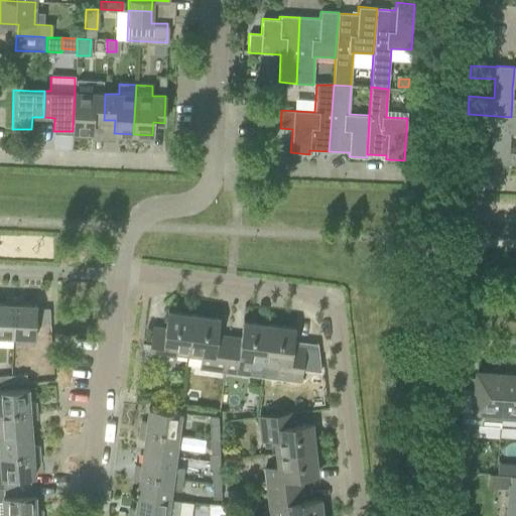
[(75,92),(73,131),(92,132),(93,119),(104,120),(105,94),(75,92)]
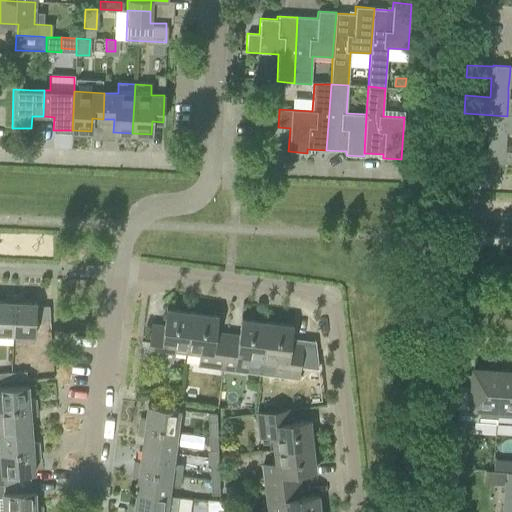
[(486,150),(461,148),(461,160),(486,162),(486,163),(503,165),(503,163),(504,151),(505,133),(507,116),(464,113),(462,130),(487,132),(486,150)]
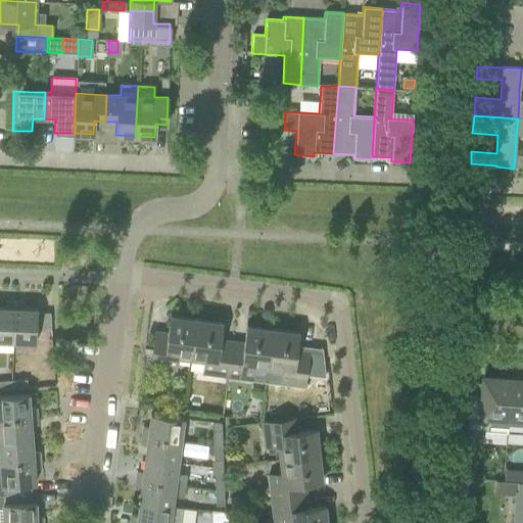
[(522,154),(515,154),(514,167),(522,167),(522,117),(518,119),(516,136),(522,136),(522,154)]
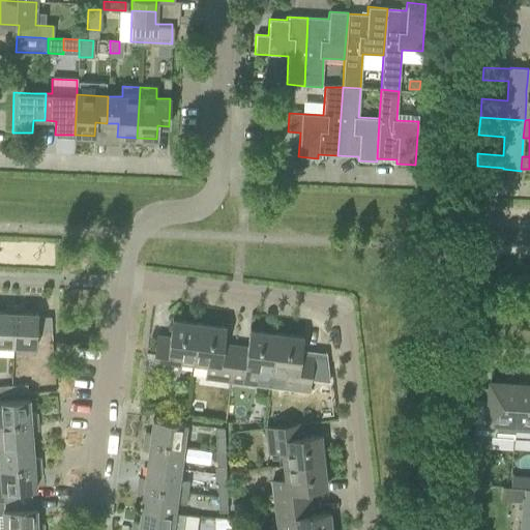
[(0,312),(0,346),(12,347),(13,306),(5,306),(5,313),(0,312)]
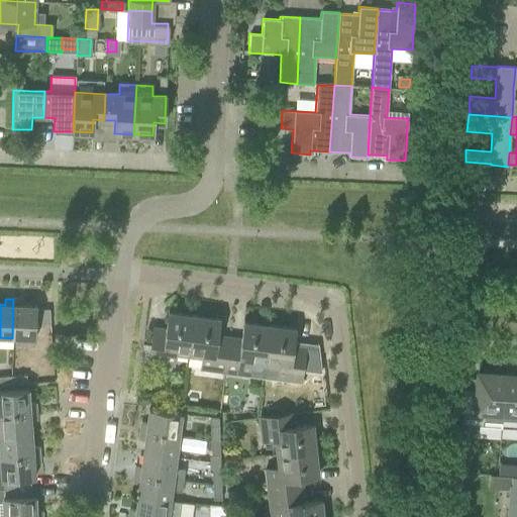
[(13,299),(12,338),(35,339),(36,306),(22,306),(22,300),(13,299)]
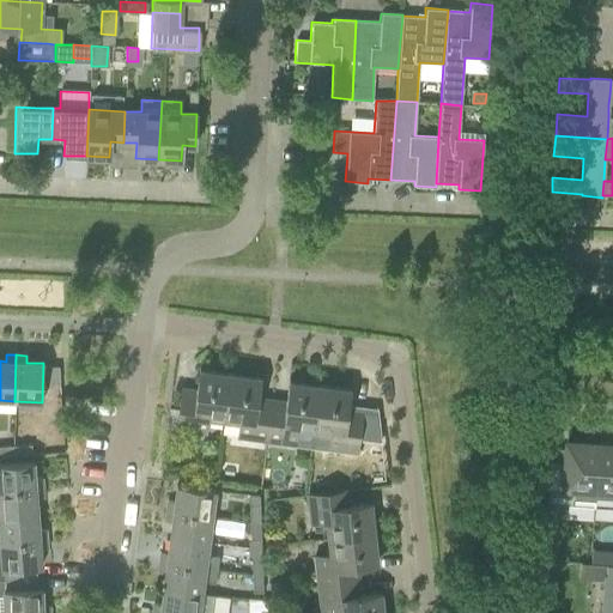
[(89,377),(101,376),(99,364),(87,364),(89,377)]
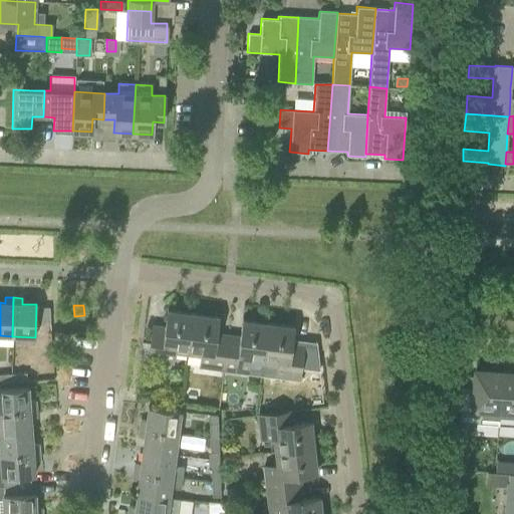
[(151,331),(147,360),(157,361),(157,363),(158,364),(169,365),(170,364),(170,363),(172,363),(174,350),(187,352),(192,313),(167,310),(164,327),(164,332),(151,331)]
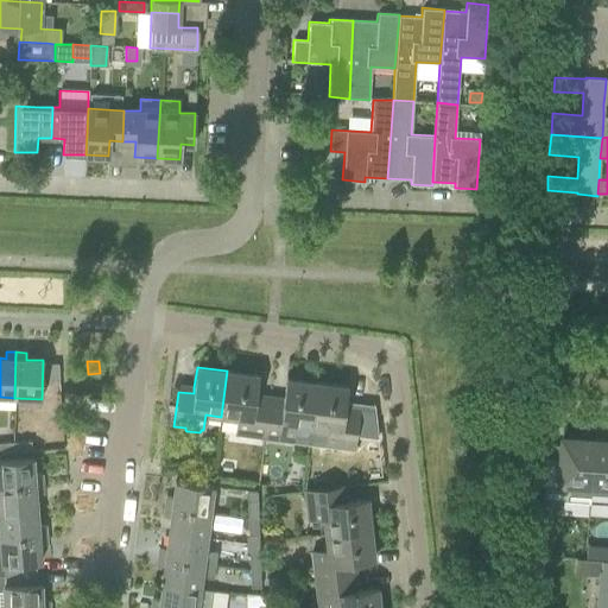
[(227,371),(221,417),(236,419),(235,434),(264,438),(268,404),(254,401),(258,374),(227,371)]
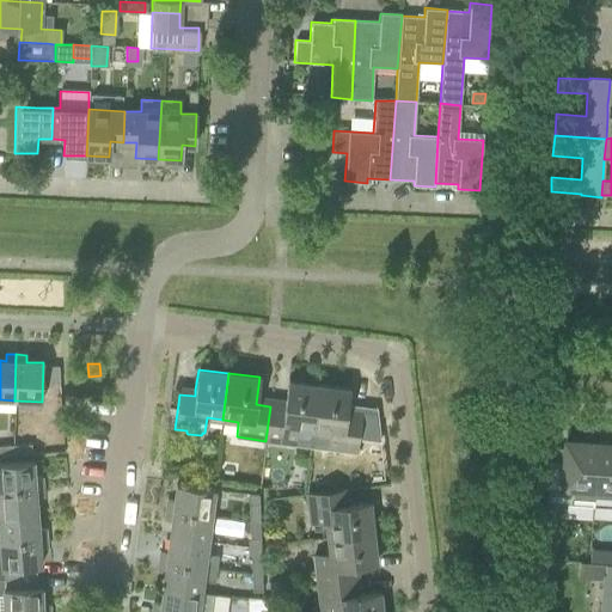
[(270,407),(265,441),(294,445),(297,429),(312,432),(318,385),(287,381),(283,408),(270,407)]
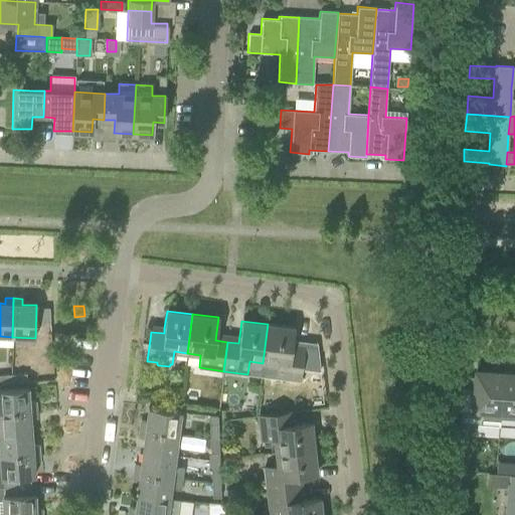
[(268,324),(263,363),(276,365),(275,377),(299,381),(303,351),(291,350),(294,327),(268,324)]
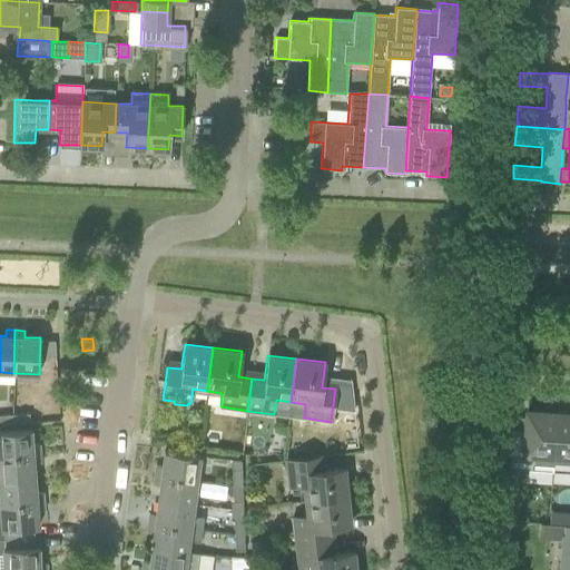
[(510,440),(507,480),(520,480),(523,481),(523,469),(551,471),(551,469),(556,413),(526,411),(524,441),(510,440)]
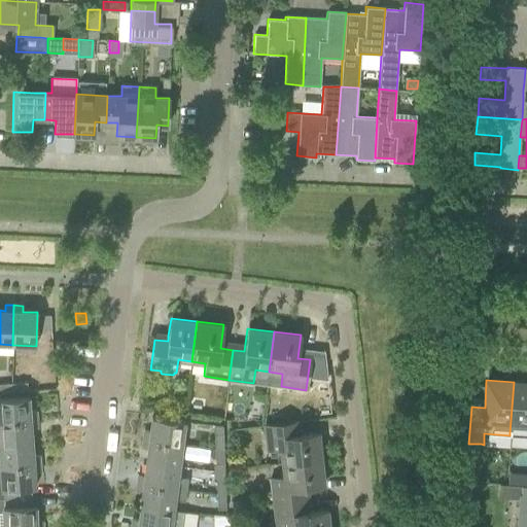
[(526,383),(514,382),(510,433),(526,434),(526,383)]
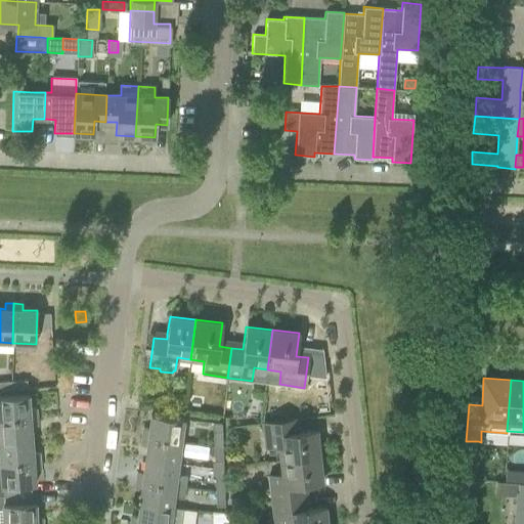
[(27,381),(10,382),(11,390),(27,389),(27,381)]
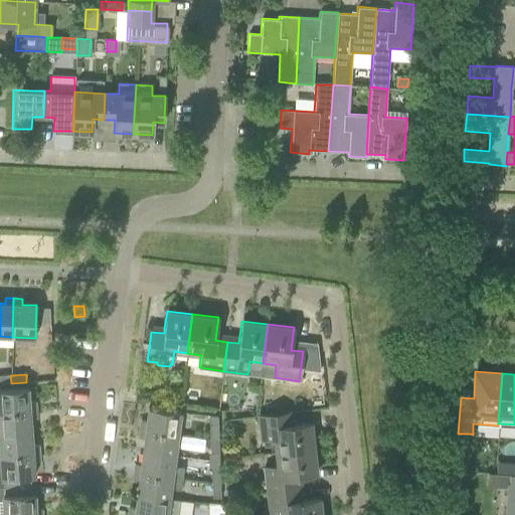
[(0,383),(11,383),(10,375),(0,375),(0,383)]
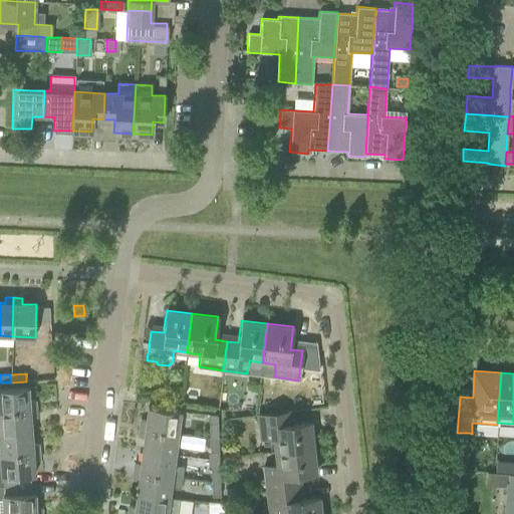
[(27,388),(0,389),(0,412),(35,410),(34,402),(28,402),(27,388)]
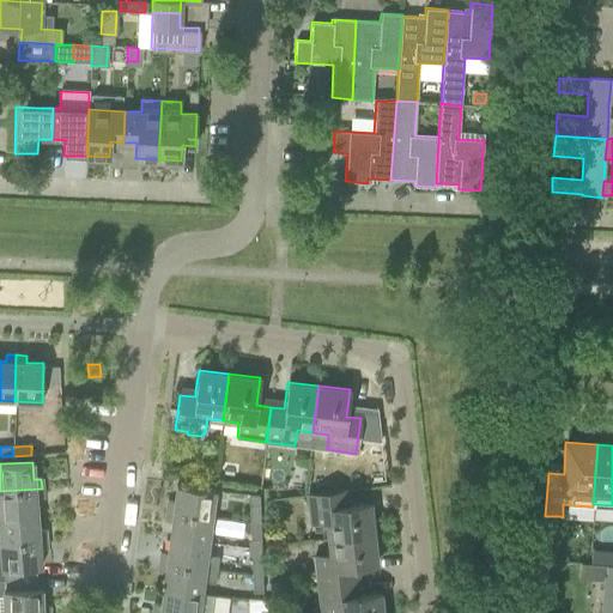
[(214,490),(200,489),(176,485),(174,502),(167,502),(165,511),(211,517),(214,490)]
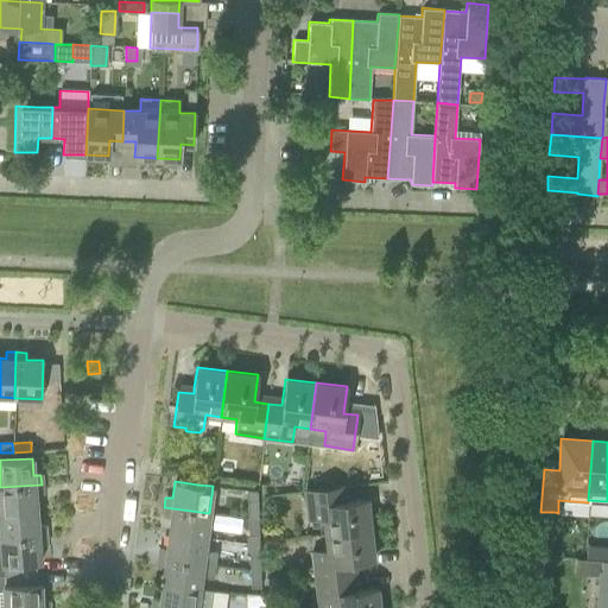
[(43,494),(42,485),(0,487),(0,513),(36,511),(35,495),(43,494)]
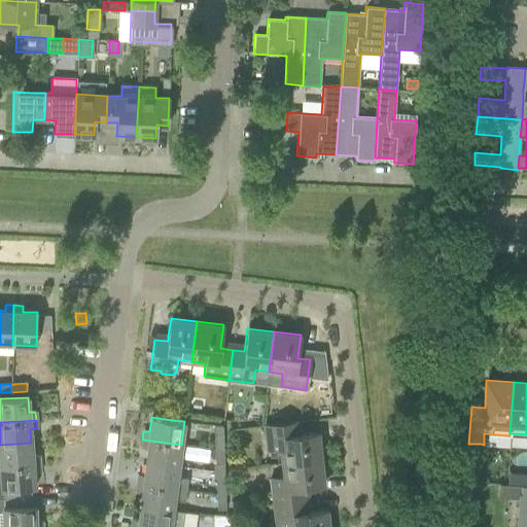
[(293,422),(279,424),(264,426),(267,451),(279,450),(281,463),(321,459),(318,432),(294,434),(293,422)]
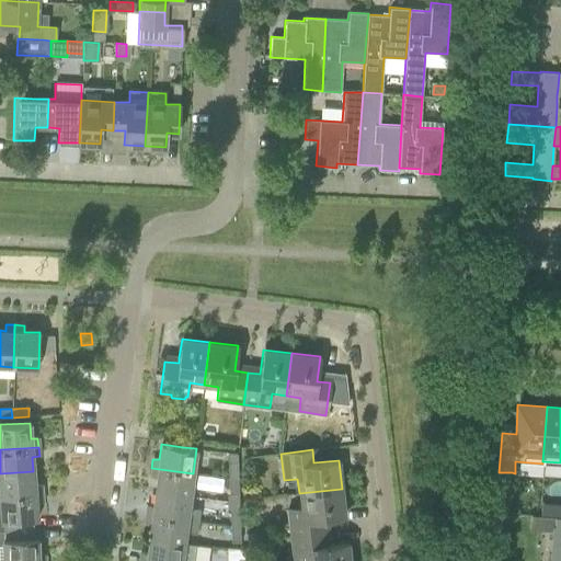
[(237,454),(227,453),(228,478),(238,478),(237,454)]
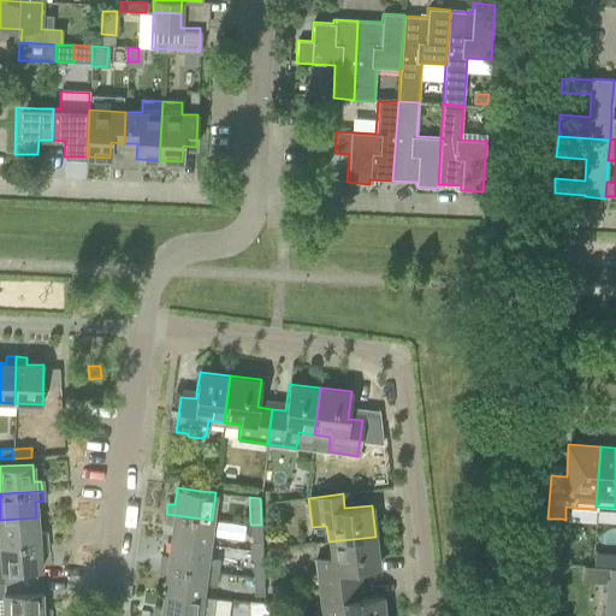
[(212,520),(166,514),(165,523),(172,525),(170,540),(208,545),(212,520)]
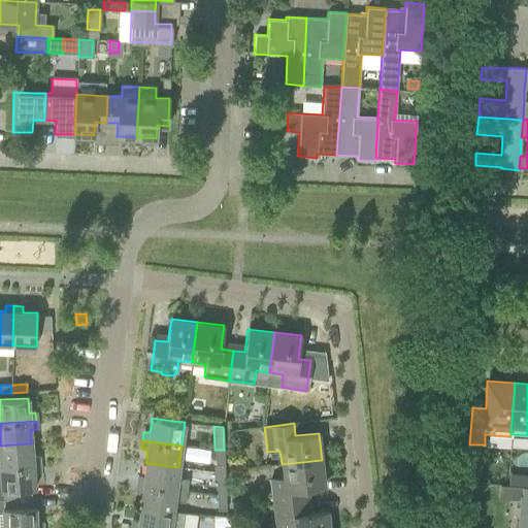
[(31,443),(0,446),(0,467),(39,465),(39,457),(32,457),(31,443)]
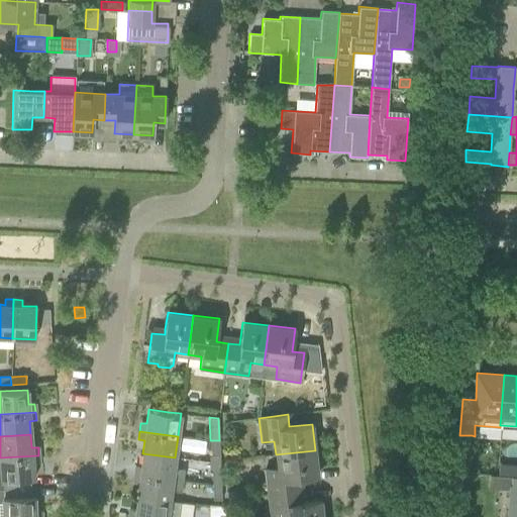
[(219,455),(219,440),(210,440),(211,455),(219,455)]
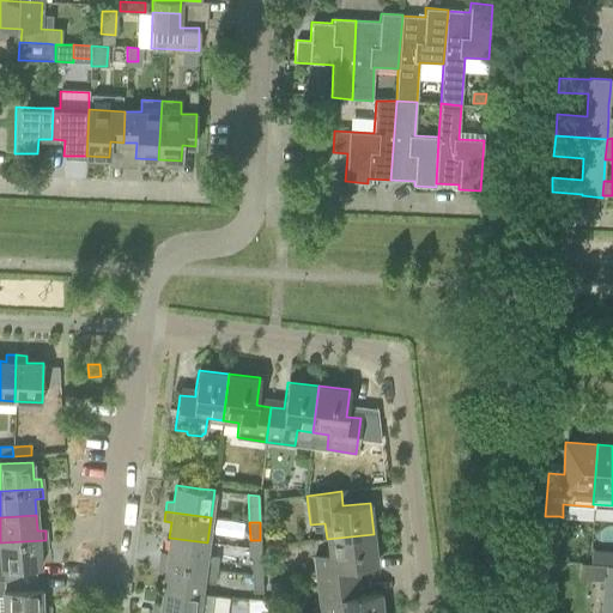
[(374,534),(327,539),(328,554),(314,557),(316,586),(351,582),(350,568),(377,564),(374,534)]
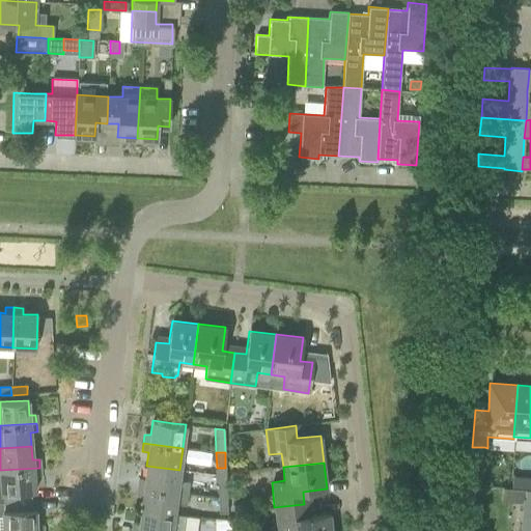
[(138,479),(137,487),(187,494),(189,482),(178,480),(179,470),(146,466),(144,479),(138,479)]
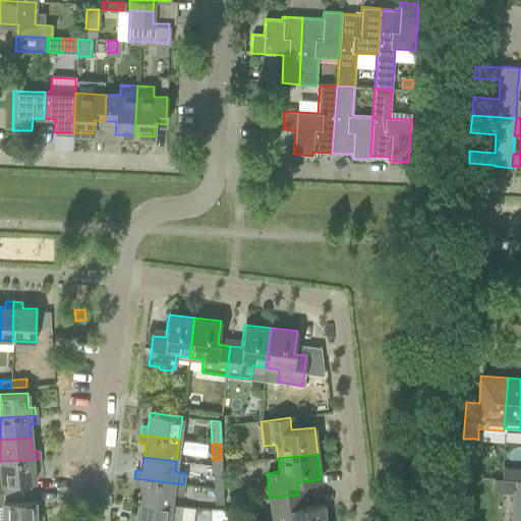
[(39,459),(0,461),(0,493),(2,493),(1,484),(35,482),(34,468),(40,467),(39,459)]
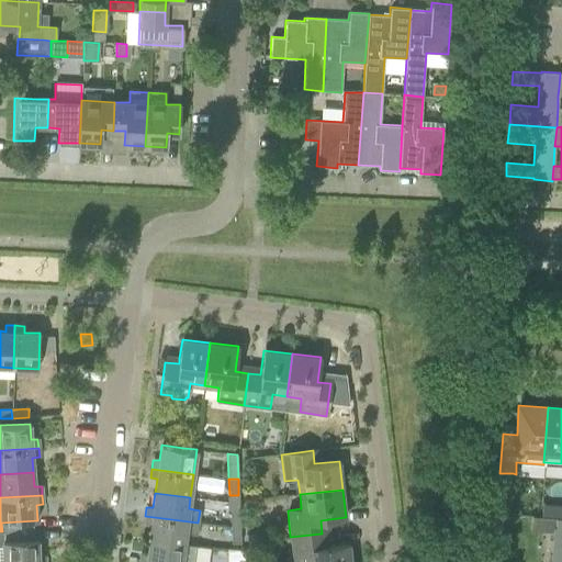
[(497,505),(497,514),(506,515),(507,506),(497,505)]
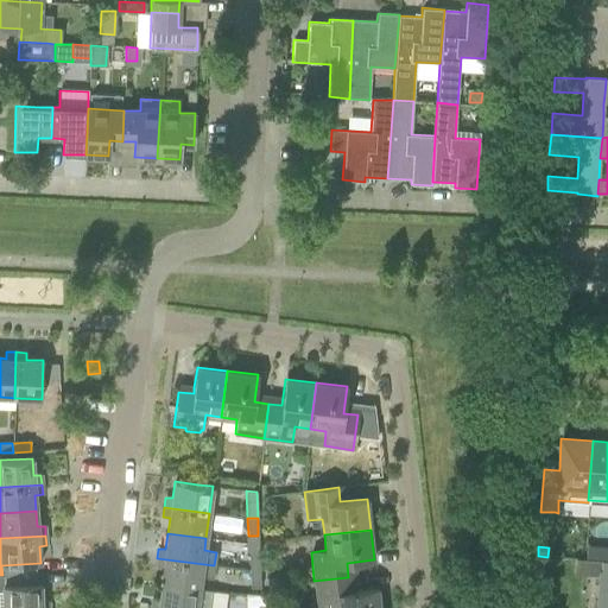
[(249,570),(259,570),(259,551),(248,551),(249,570)]
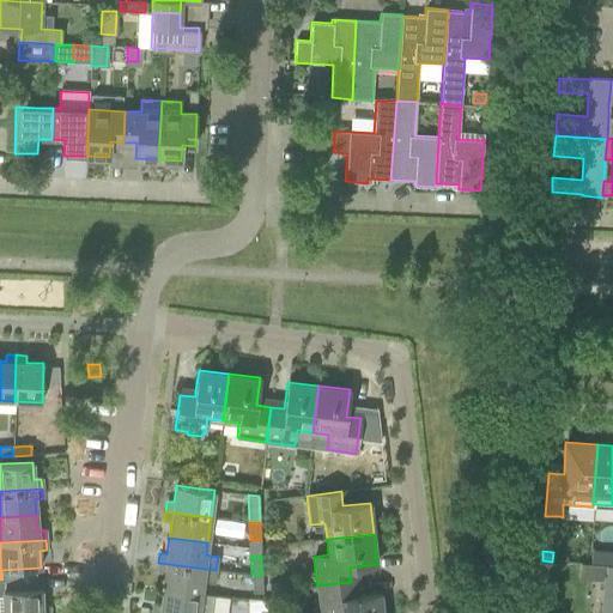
[(216,570),(158,563),(157,572),(164,574),(163,589),(201,594),(202,582),(214,583),(216,570)]
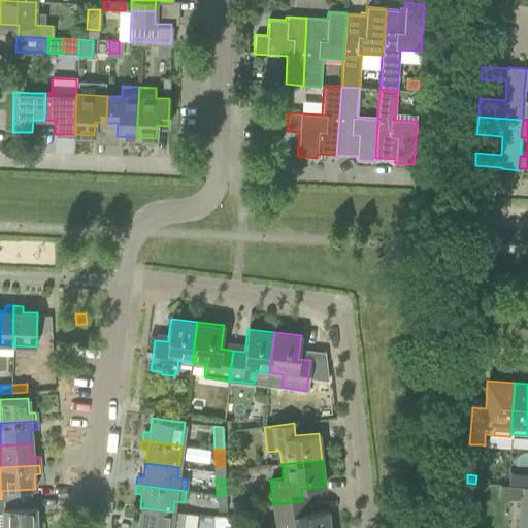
[(527,527),(527,487),(522,487),(519,527),(527,527)]
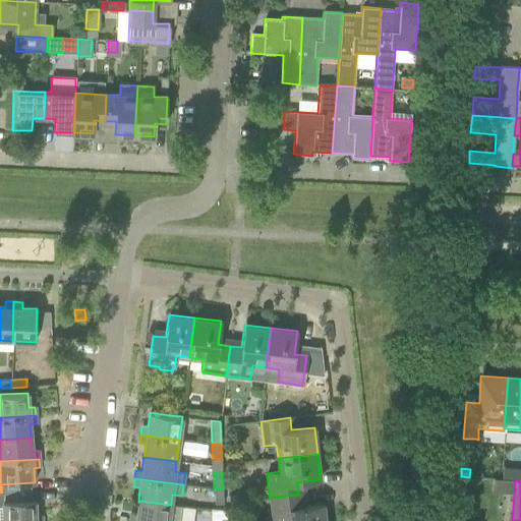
[(222,488),(214,488),(215,504),(223,504),(222,488)]
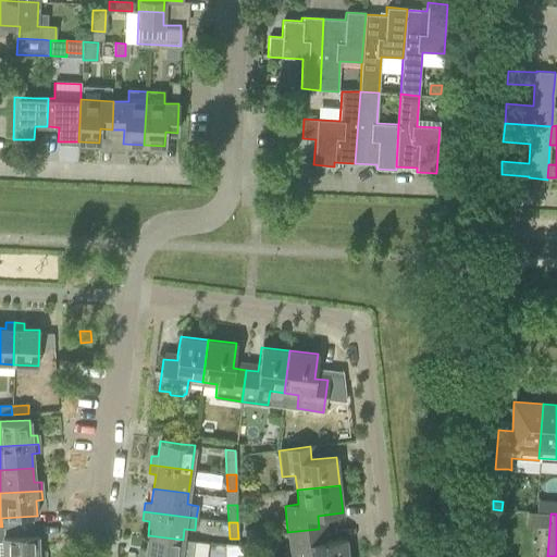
[(2,527),(0,527),(0,556),(44,556),(45,551),(38,551),(37,535),(2,536),(2,527)]
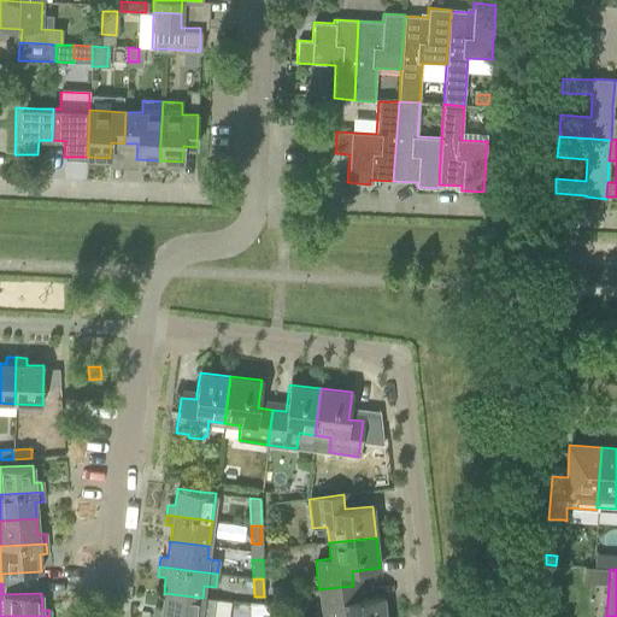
[(356,600),(353,586),(318,589),(322,616),(336,616),(338,616),(336,616),(385,616),(383,597),(356,600)]
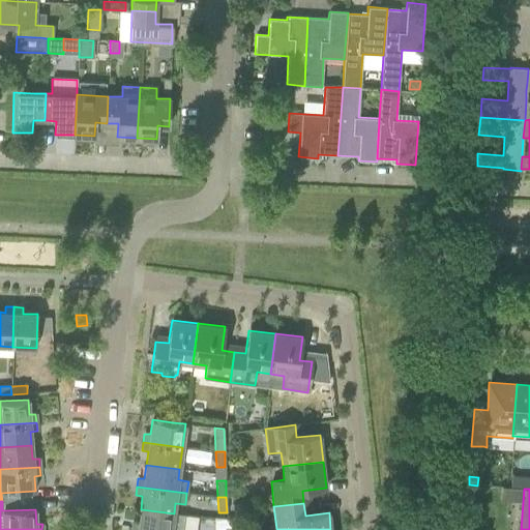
[(133,522),(130,529),(182,529),(184,514),(174,513),(141,509),(139,523),(133,522)]
